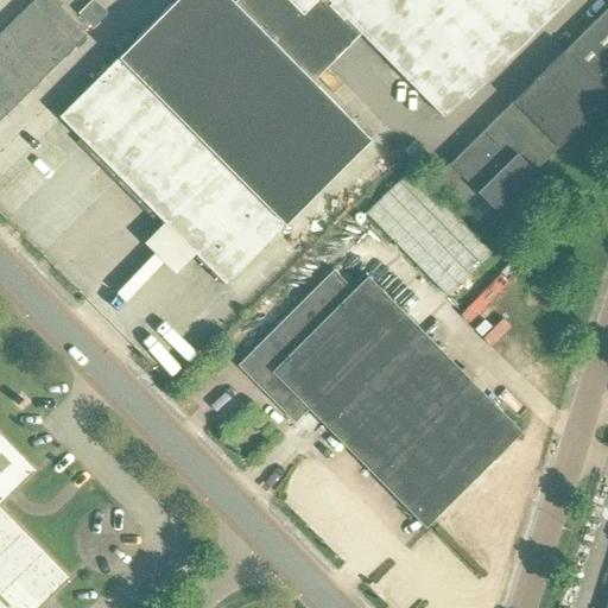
[(0,119),(87,35),(54,0),(35,0),(0,33),(0,119)]
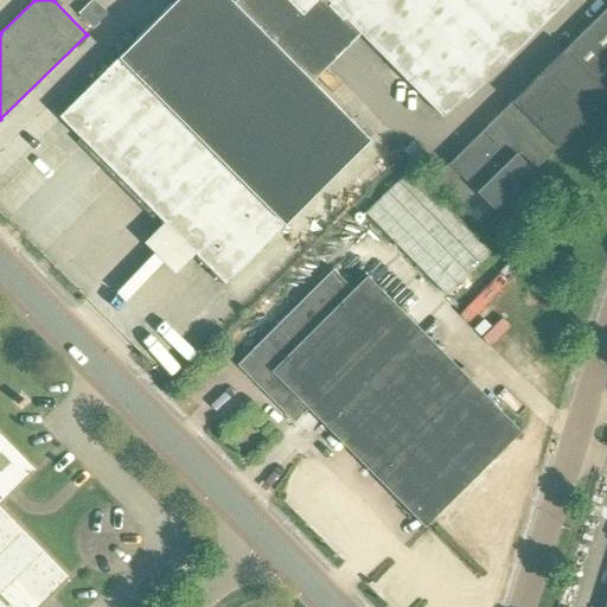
[(236,0),(176,0),(61,116),(81,136),(77,141),(163,228),(166,223),(225,283),(371,140),(313,82),(363,33),(442,114),(558,0),(236,0)]
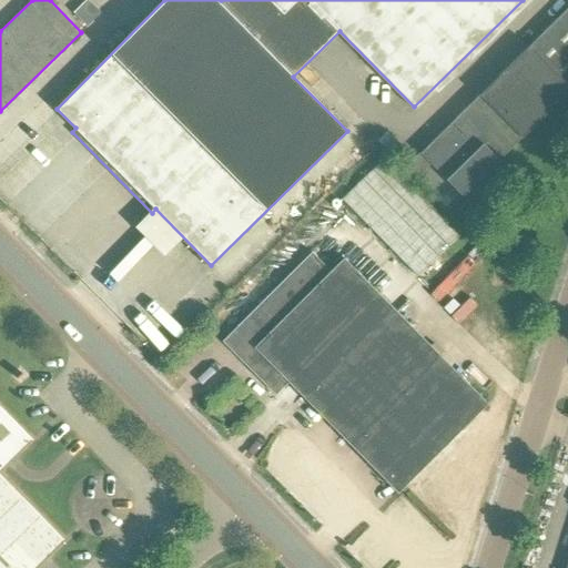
[(79,21),(92,10),(82,0),(81,0),(69,11),(79,21)]
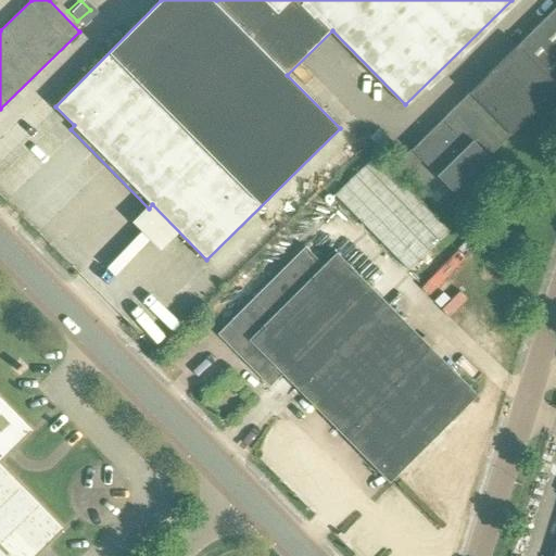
[(453,190),(555,88),(555,3),(411,148),(453,190)]
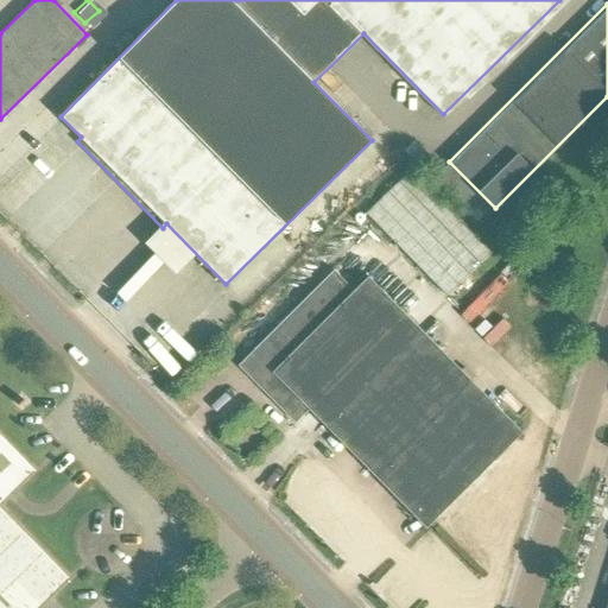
[(411,171),(367,214),(447,296),(491,253),(411,171)]
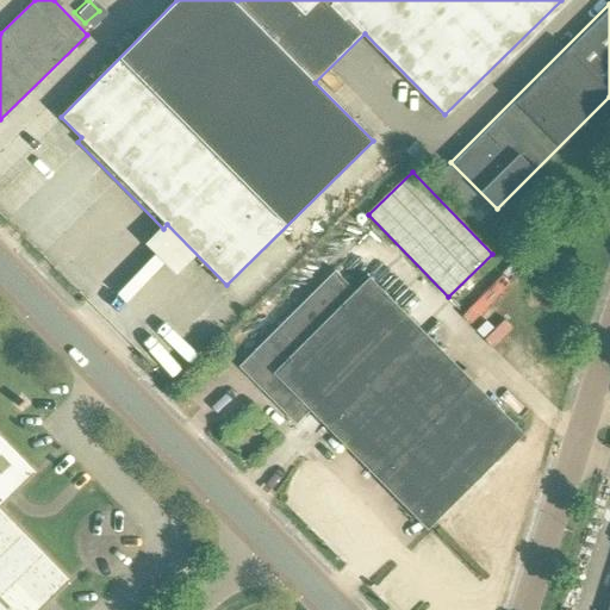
[(524,433),(371,277),(356,291),(335,271),(240,366),(297,423),(311,409),(429,528),(524,433)]
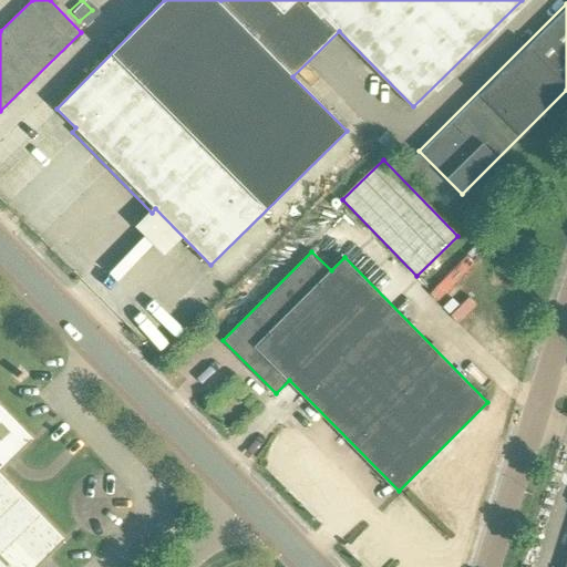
[(0,566),(33,566),(63,537),(0,472),(0,468),(32,437),(0,405),(0,566)]
